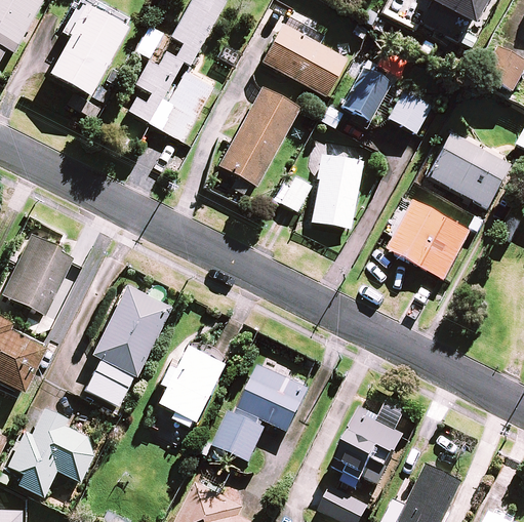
[(0,0),(0,59),(7,47),(14,50),(41,0),(0,0)]
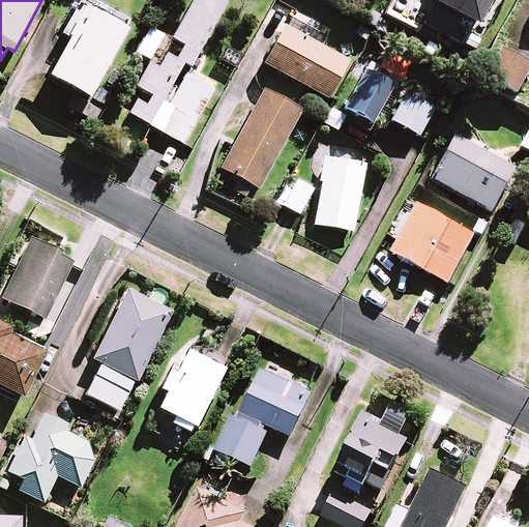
[(133,20),(94,0),(78,0),(66,24),(75,29),(54,68),(79,81),(70,97),(98,112),(108,95),(95,89),(133,20)]
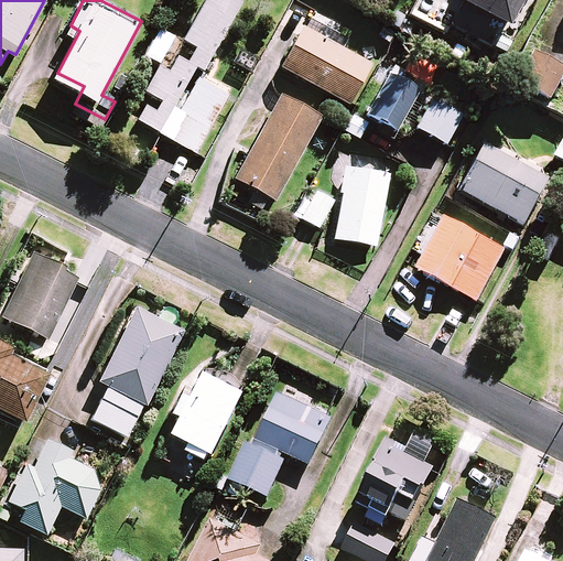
[(205,0),(183,41),(188,43),(183,54),(177,52),(169,69),(160,65),(150,83),(166,93),(161,104),(150,98),(139,119),(196,151),(228,93),(201,77),(234,18),(224,13),(230,0),(205,0)]
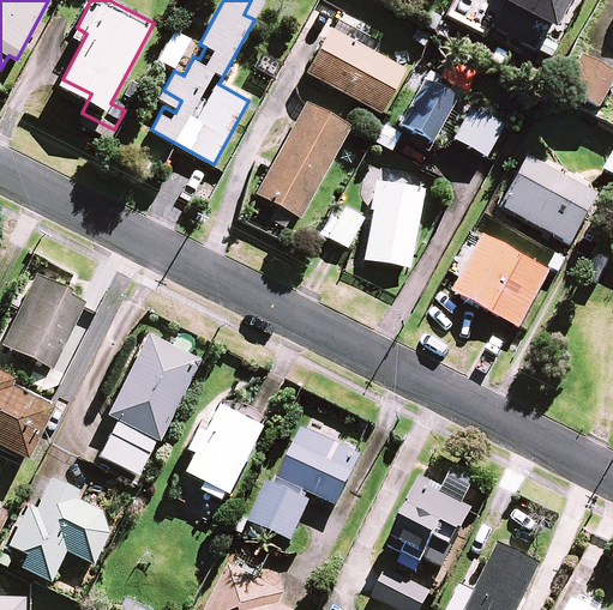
[(504,0),(548,24),(560,0),(504,0)]
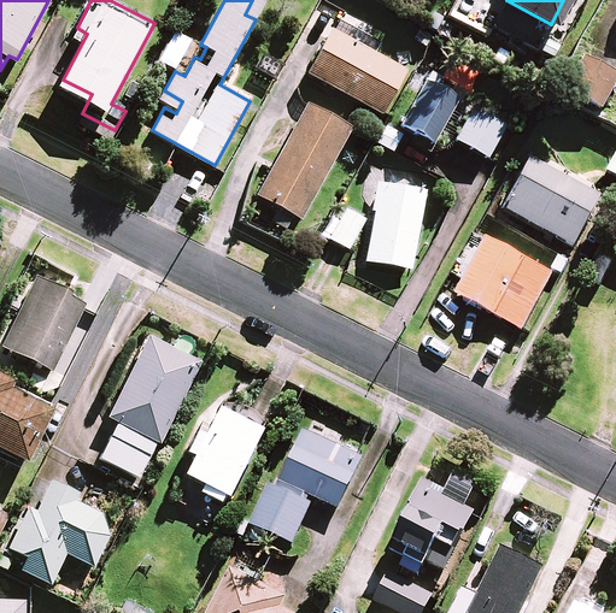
[(345,6),(333,29),(309,72),(383,112),(406,70),(363,46),(376,23),(345,6)]
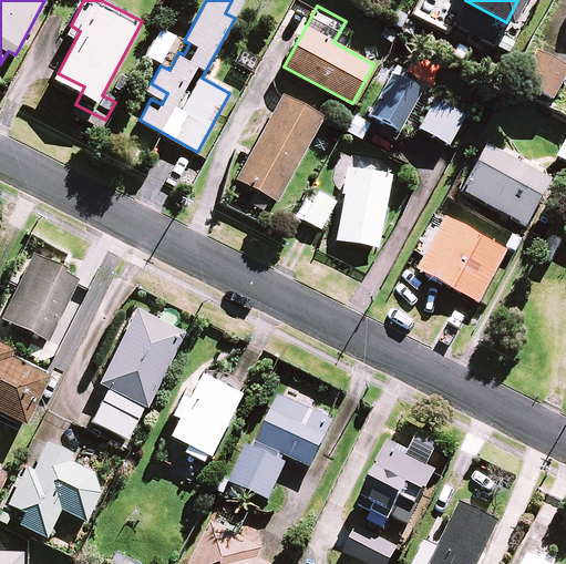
[(162,63),(176,37),(162,29),(147,54),(162,63)]
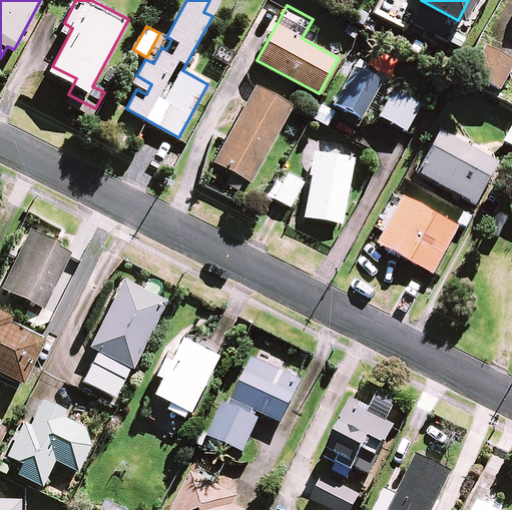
[(382,80),(355,66),(335,103),(362,117),(382,80)]
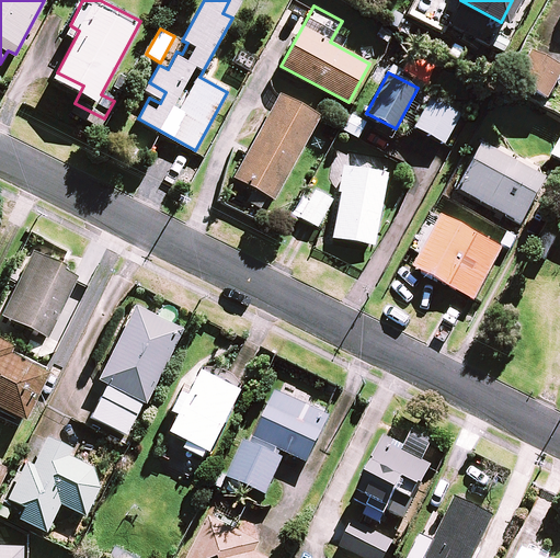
[(320,115),(281,93),(235,177),(274,198),(320,115)]
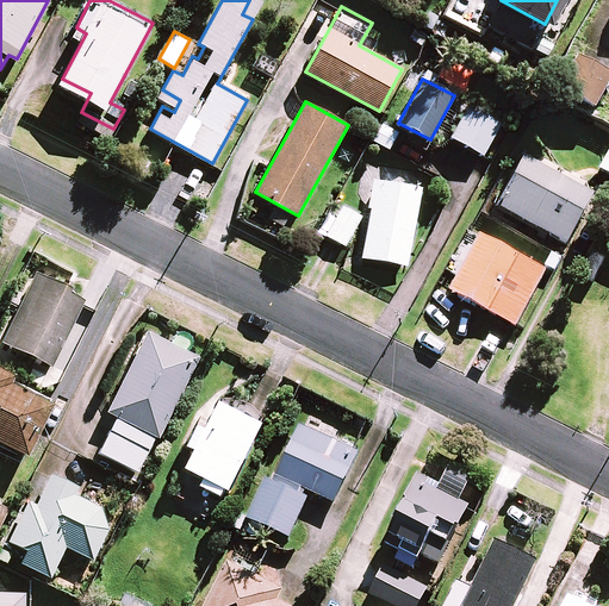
[(499,123),(468,106),(451,137),(483,154),(499,123)]
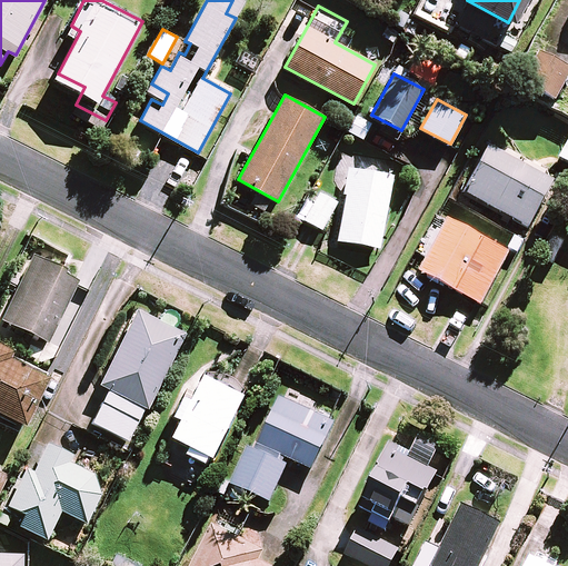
[(381,127),(362,117),(354,133),(374,144),(381,127)]
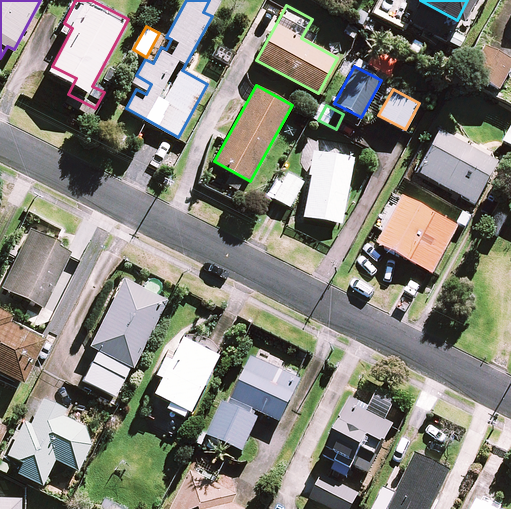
[(501,163),(438,129),(415,170),(479,205),(501,163)]
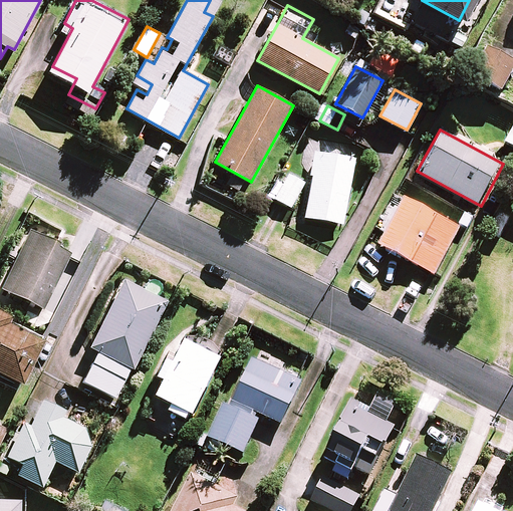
[(354,159),(317,152),(305,216),(342,223),(354,159)]
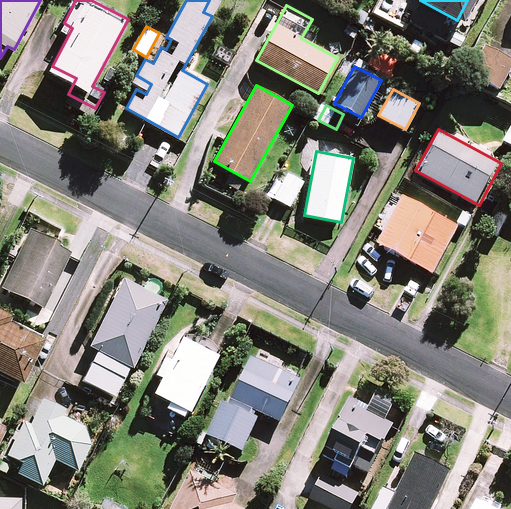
[(303,180),(286,172),(274,197),(290,205),(303,180)]
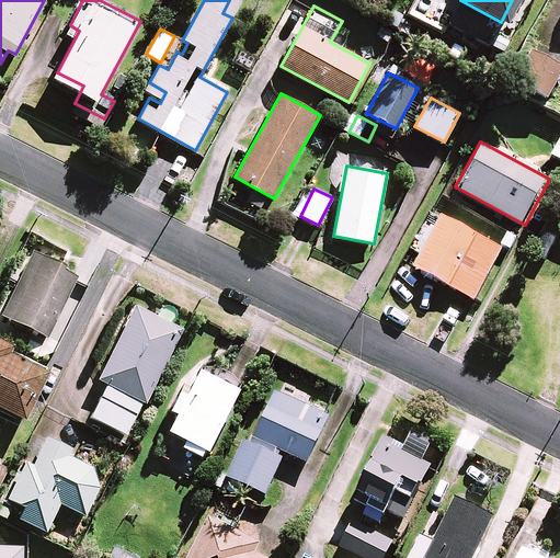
[(503,246),(445,214),(441,221),(430,215),(412,247),(423,252),(415,266),(475,298),(503,246)]
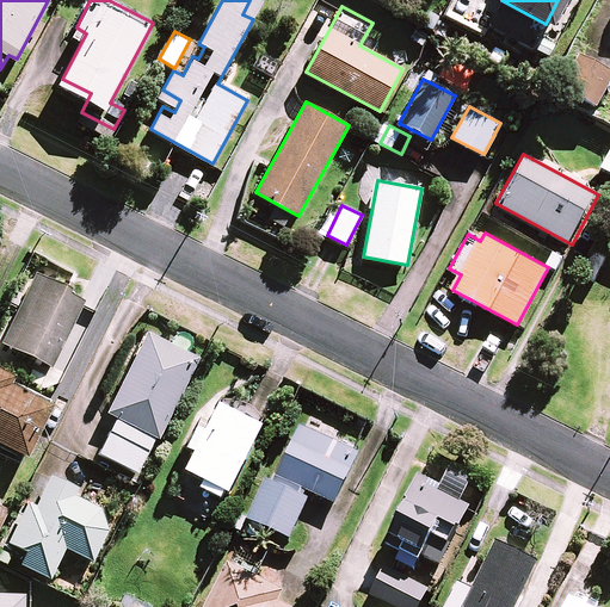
[(86,296),(37,272),(2,341),(51,366),(86,296)]
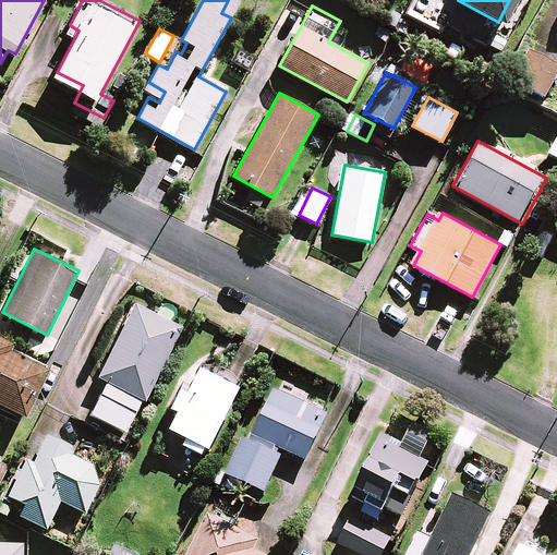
[(182,326),(135,303),(99,376),(108,381),(92,413),(126,431),(143,397),(146,398),(182,326)]
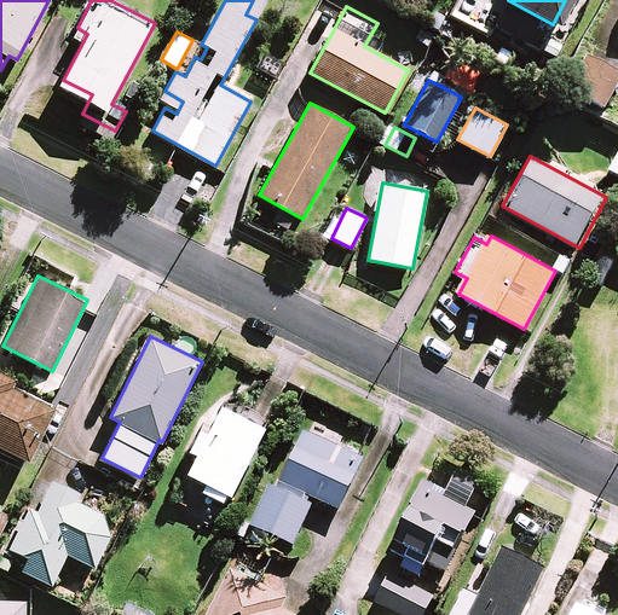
[(53,407),(0,378),(0,448),(24,462),(53,407)]
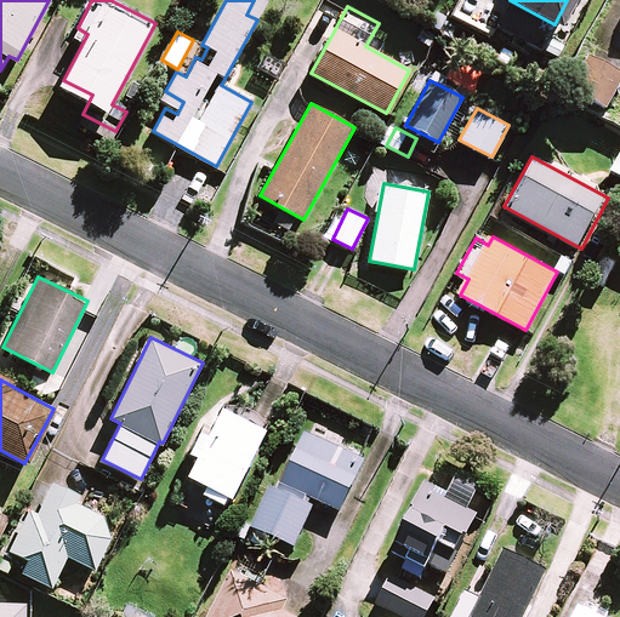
[(187,452),(193,456),(185,474),(212,489),(208,497),(233,509),(271,432),(219,406),(210,423),(204,420),(187,452)]
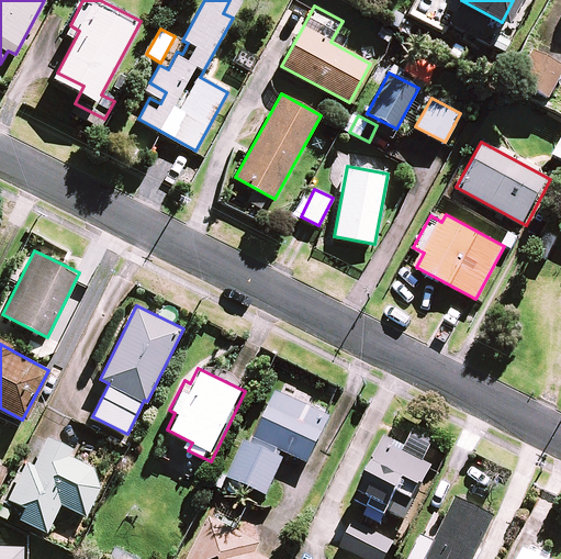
[(333,417),(280,391),(254,443),(248,440),(229,476),(268,494),(289,453),(310,462),(333,417)]
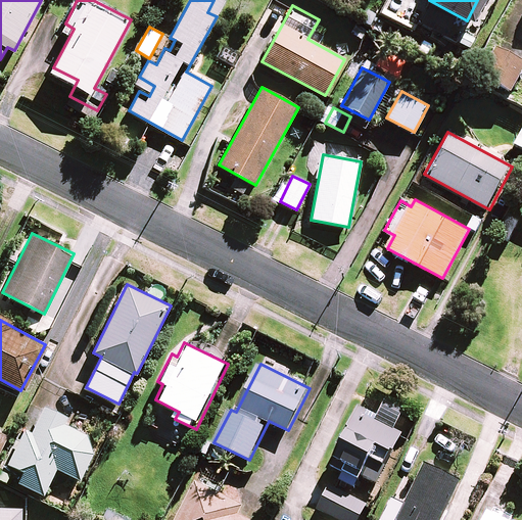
[(333,458),(345,463),(340,472),(357,480),(360,474),(377,482),(379,478),(400,432),(394,429),(404,409),(385,399),(378,416),(359,407),(333,458)]
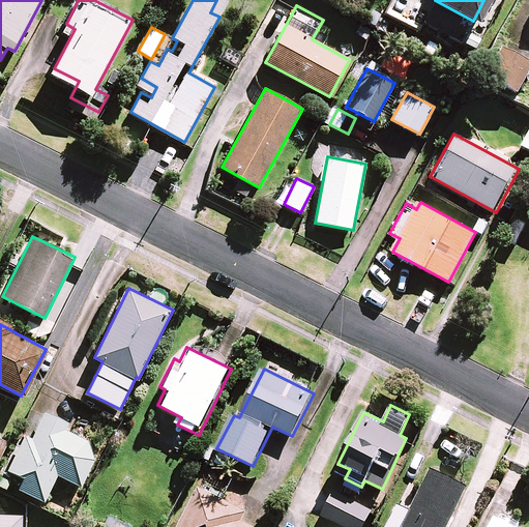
[(80,485),(100,446),(65,428),(68,421),(47,410),(31,441),(25,438),(8,469),(25,477),(20,488),(43,501),(58,473),(80,485)]
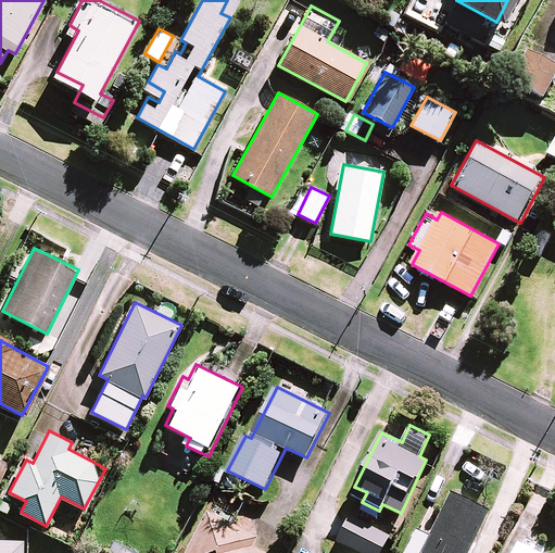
[(467,552),(490,507),(453,489),(432,531),(419,526),(405,552),(467,552)]
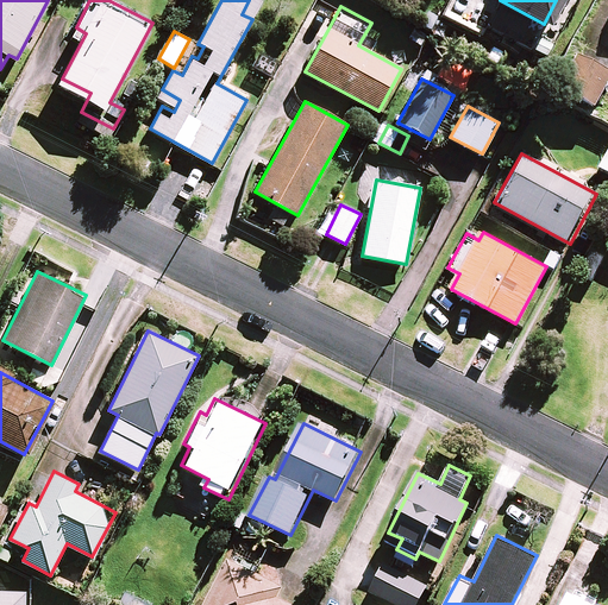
[(281,586),(229,560),(206,604),(293,604),(294,604),(276,596),(281,586)]
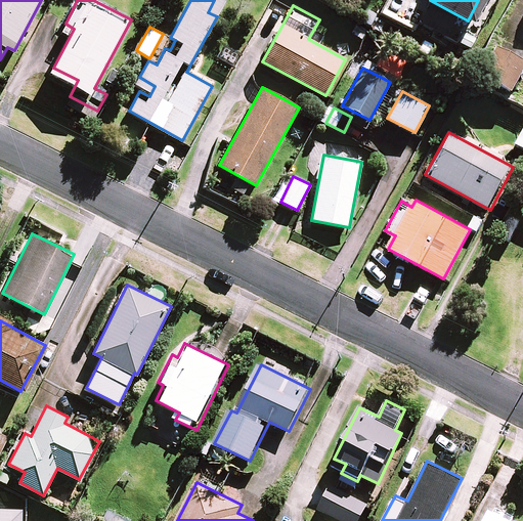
[(358,520),(367,504),(331,485),(318,509),(342,520),(358,520)]
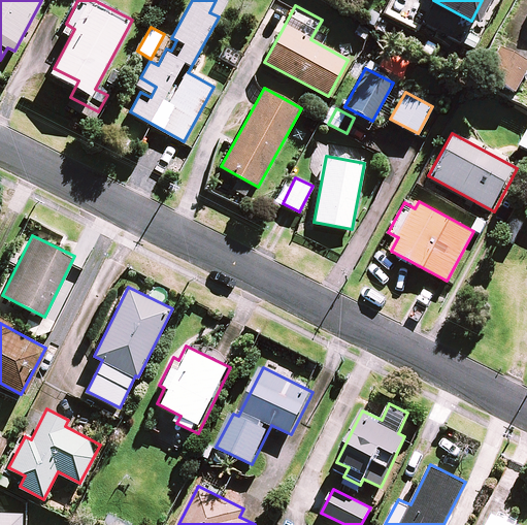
[(0,524),(25,524),(26,515),(0,514),(0,524)]
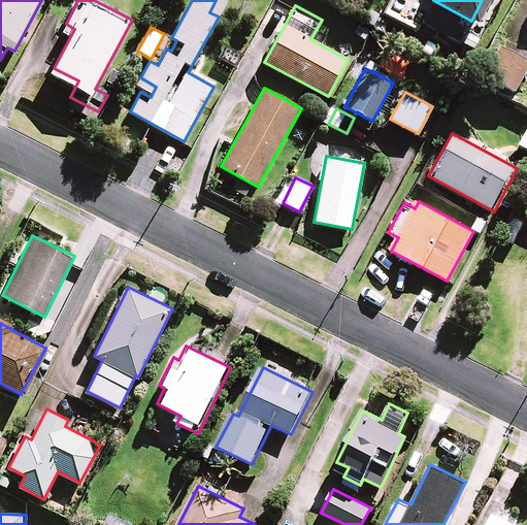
[(512,524),(492,516),(487,524),(512,524)]
